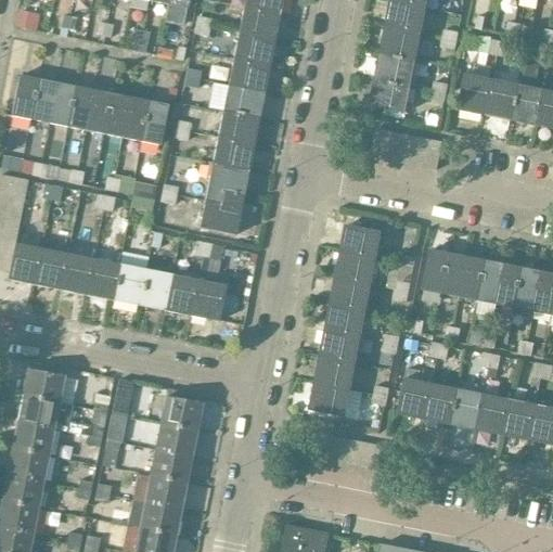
[(245,0),(244,7),(280,13),(282,0),(245,0)]
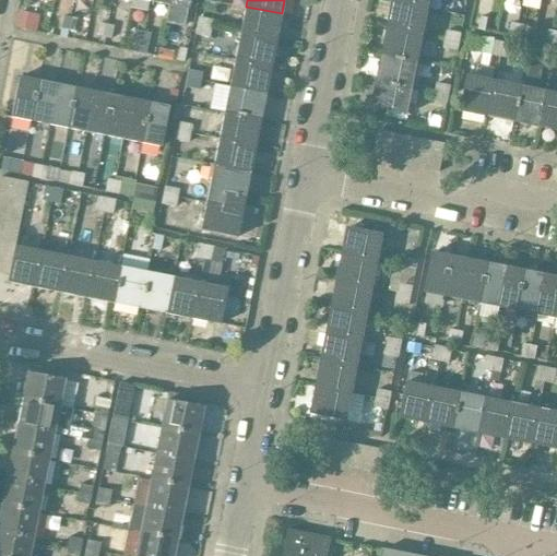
[(430,6),(401,0),(395,0),(390,25),(426,32),(430,6)]
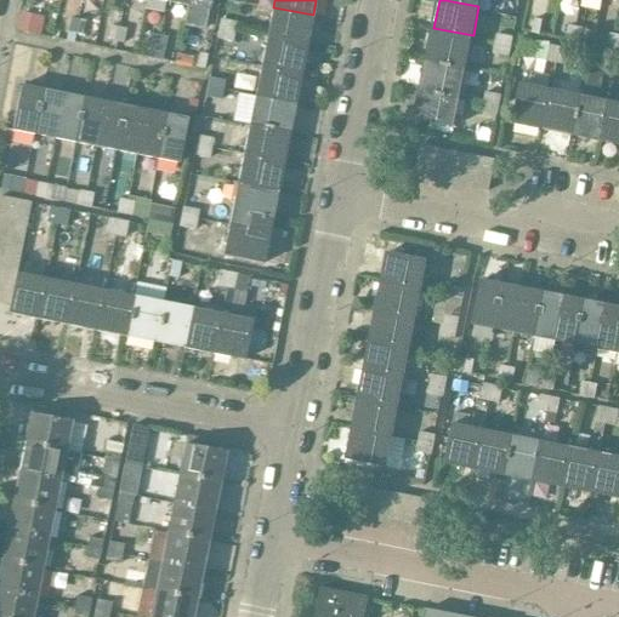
[(313,15),(273,7),(268,35),(307,44),(313,15)]
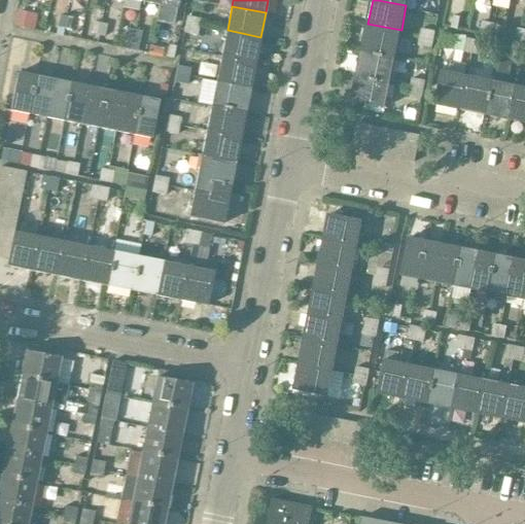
[(18,10),(14,25),(32,28),(35,13),(18,10)]
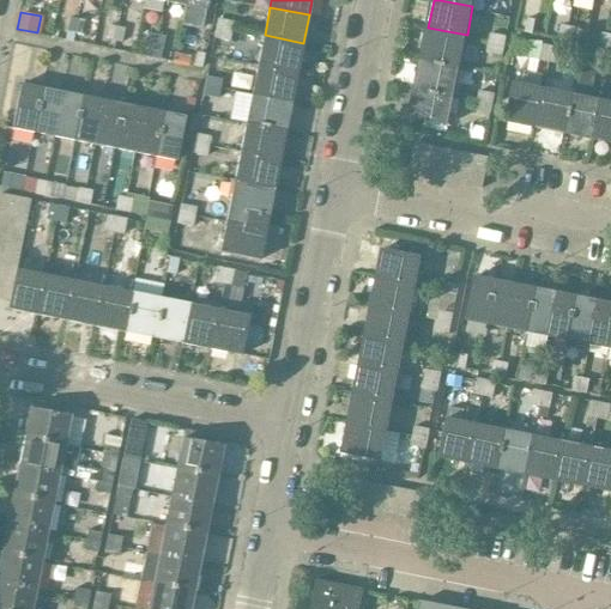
[(527,29),(534,31),(537,18),(530,16),(527,29)]
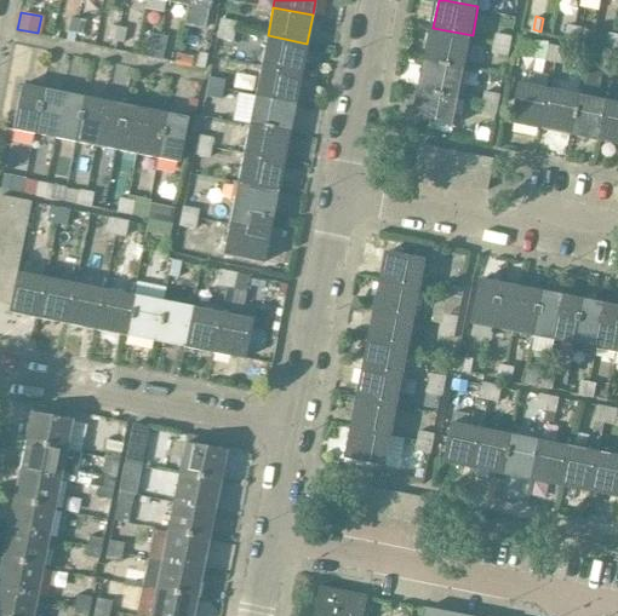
[(86,18),(79,17),(75,30),(84,32),(86,18)]
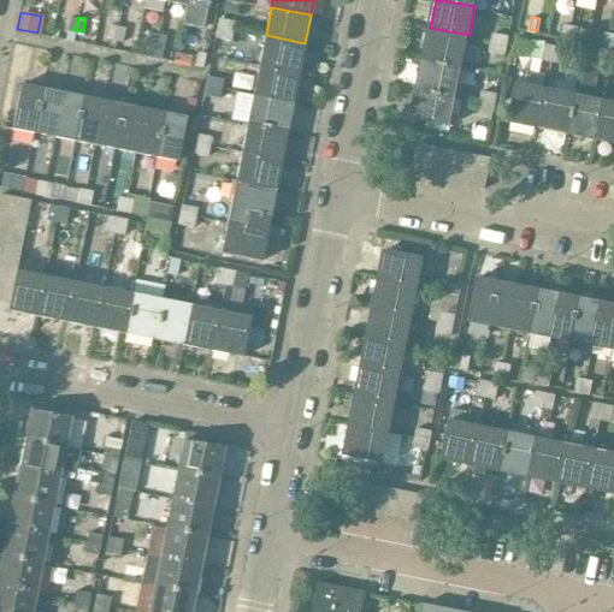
[(220,17),(218,25),(234,29),(236,19),(220,17)]
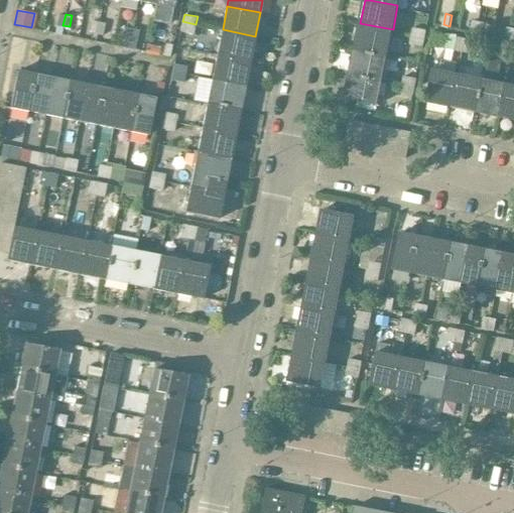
[(472,30),(478,31),(480,20),(474,19),(472,30)]
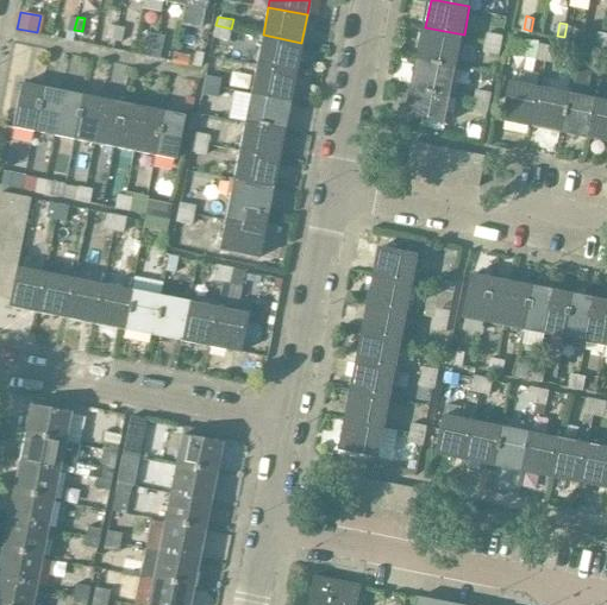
[(584,42),(588,25),(575,23),(574,25),(571,38),(584,42)]
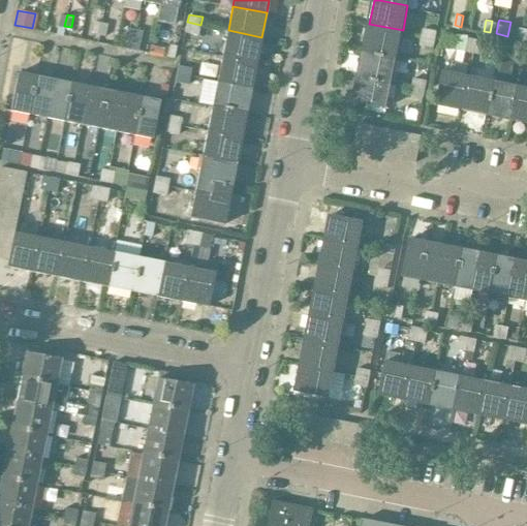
[(109,23),(101,22),(99,33),(98,40),(104,41),(109,23)]
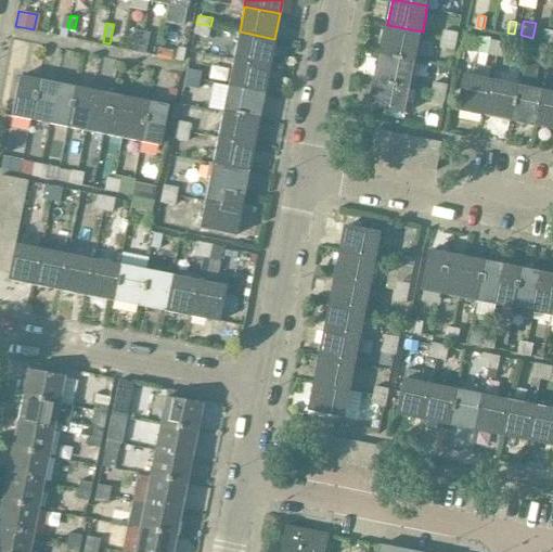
[(210,26),(196,23),(195,33),(208,35),(210,26)]
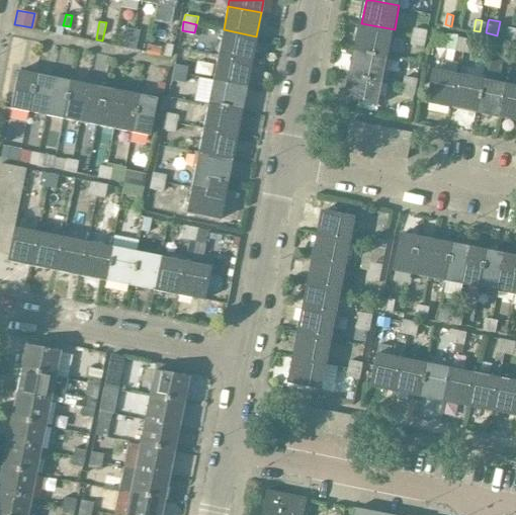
[(395,29),(361,23),(356,48),(390,54),(395,29)]
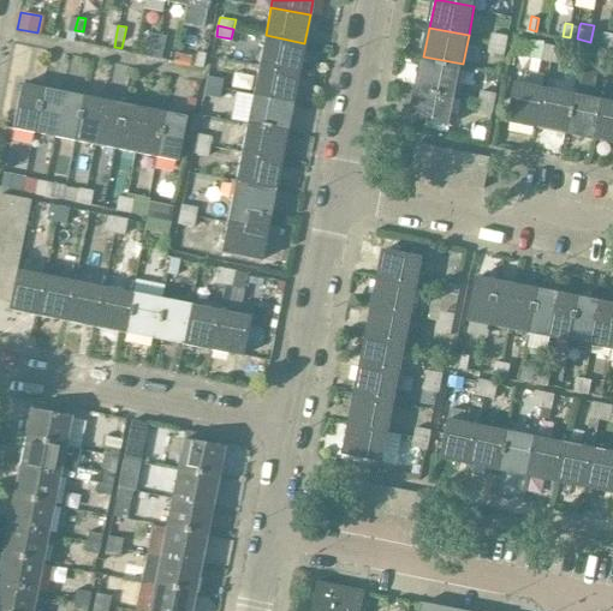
[(494,31),(493,41),(507,43),(510,35),(494,31)]
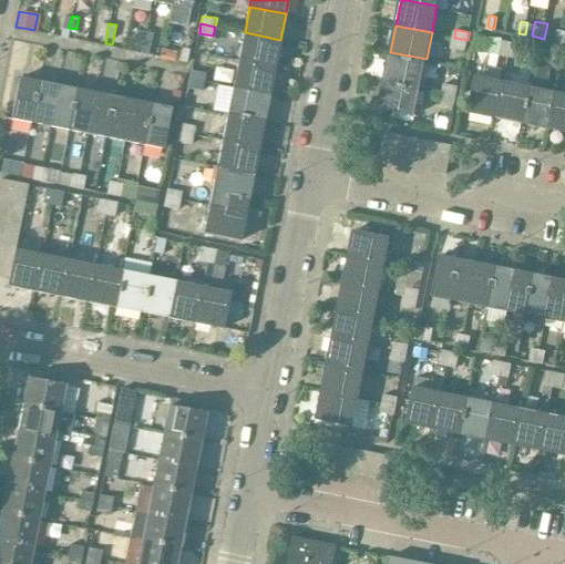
[(154,31),(146,30),(144,42),(151,44),(154,31)]
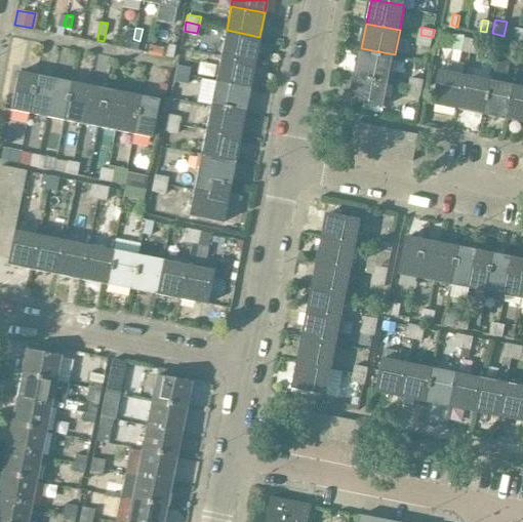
[(259,37),(227,30),(222,54),(254,61),(259,37)]
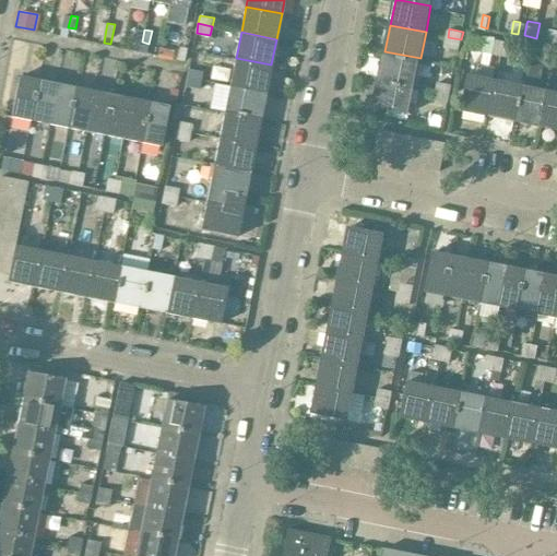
[(482,50),(488,51),(492,35),(485,34),(482,50)]
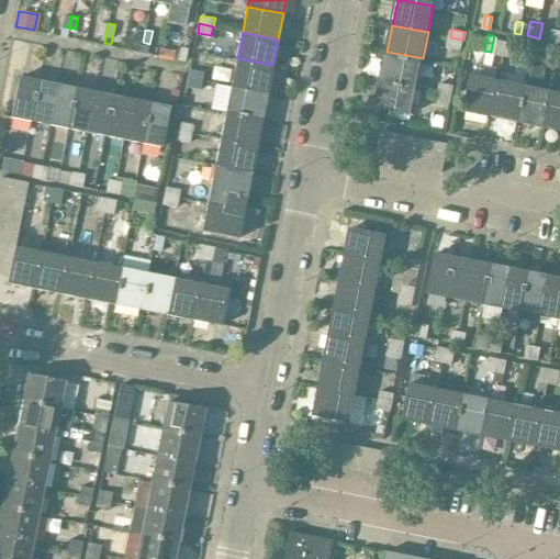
[(463,40),(450,37),(448,46),(462,48),(463,40)]
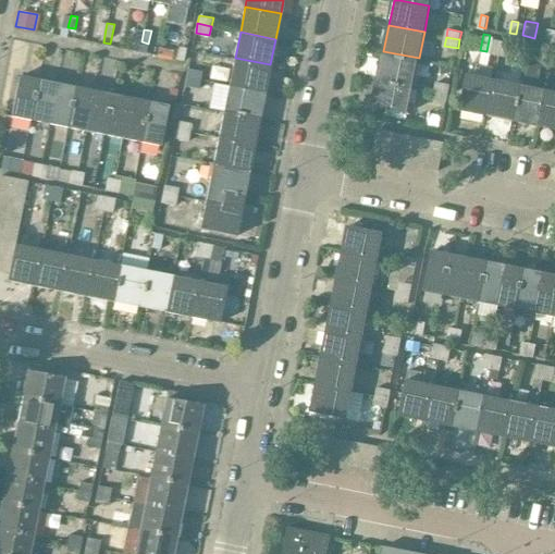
[(504,40),(494,38),(492,52),(501,54),(504,40)]
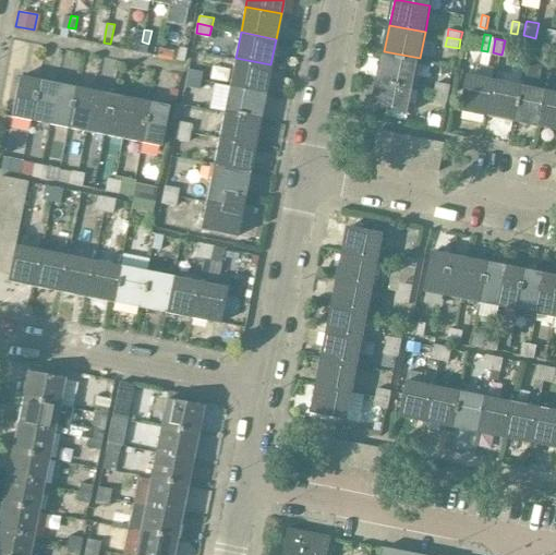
[(512,41),(505,40),(502,55),(510,56),(512,41)]
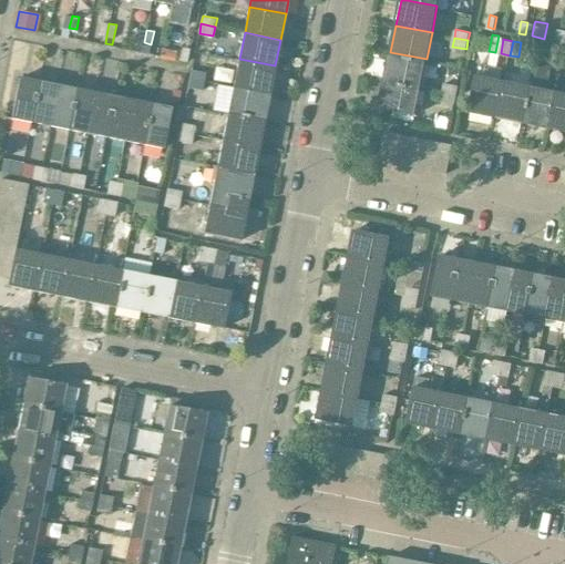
[(163,47),(161,55),(175,58),(177,50),(175,49),(163,47)]
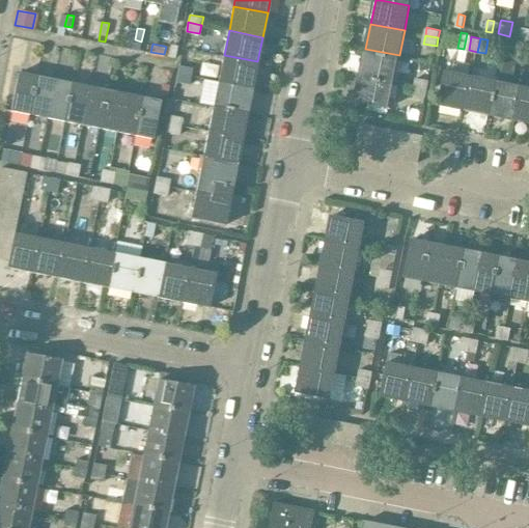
[(172,44),(169,55),(175,57),(178,46),(172,44)]
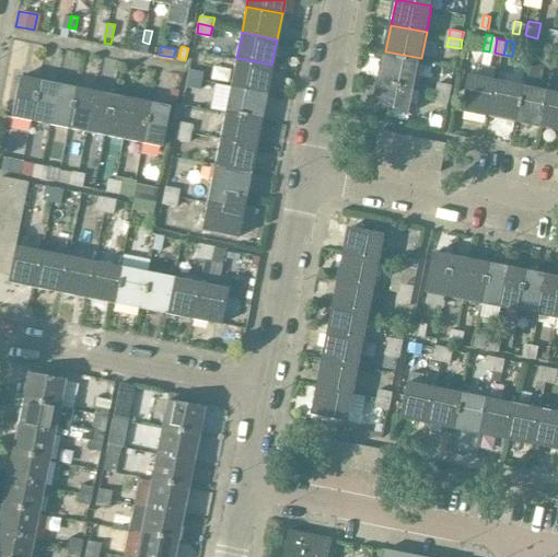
[(421,58),(385,51),(381,78),(416,84),(421,58)]
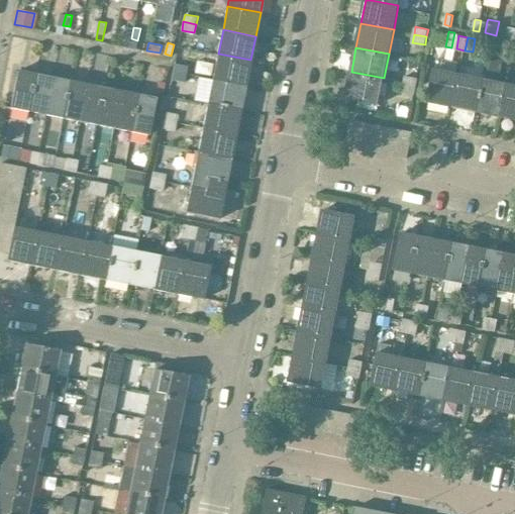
[(250,60),(218,54),(213,78),(245,84),(250,60)]
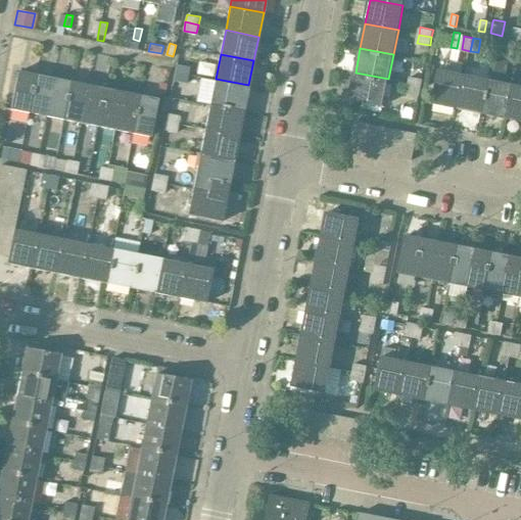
[(177,63),(176,71),(188,74),(190,65),(177,63)]
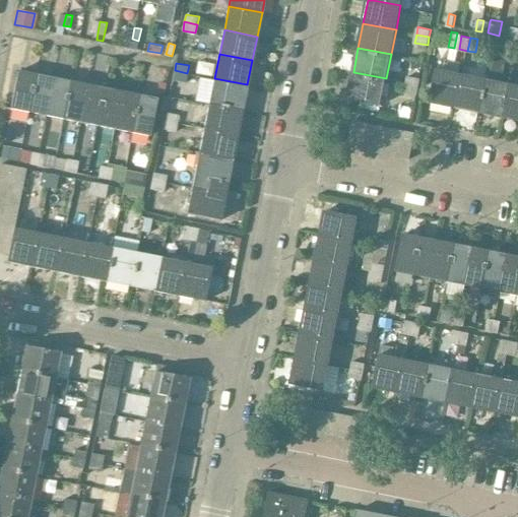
[(463,74),(438,69),(431,102),(456,107),(463,74)]
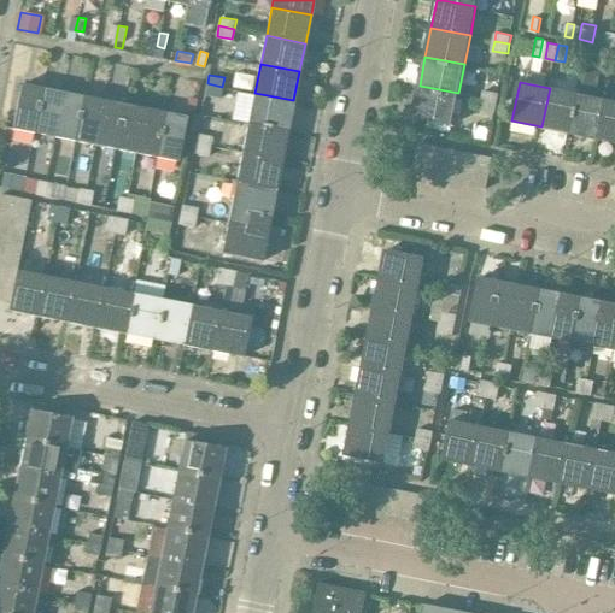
[(42,87),(22,83),(13,127),(34,131),(42,87)]
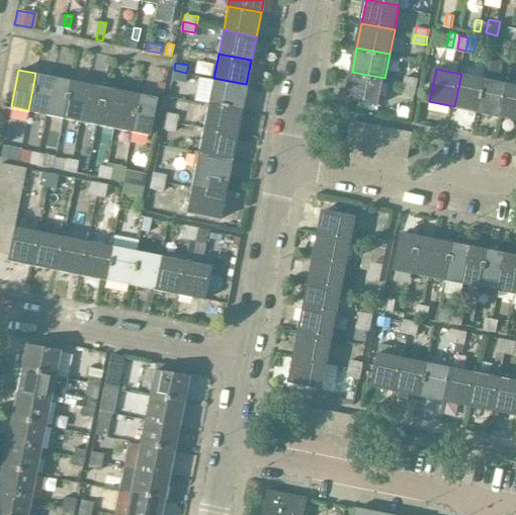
[(186,73),(174,70),(172,79),(185,81),(186,73)]
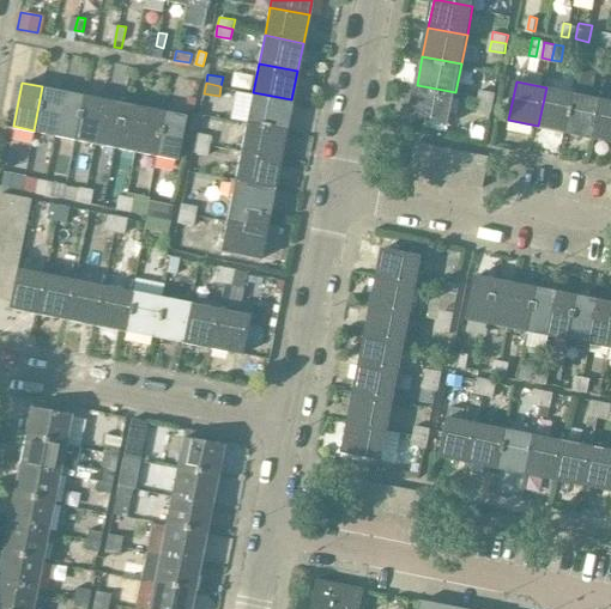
[(455,92),(417,85),(411,115),(449,123),(455,92)]
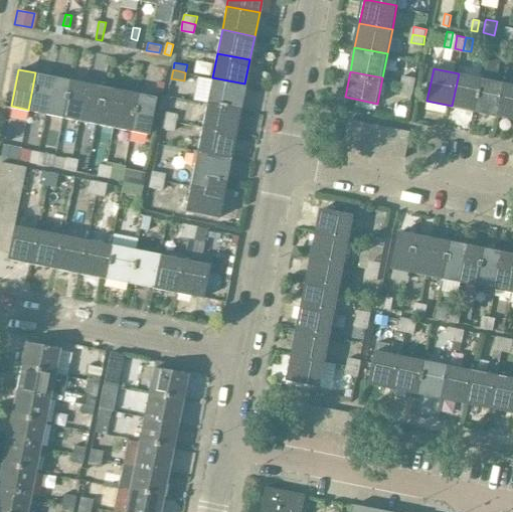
[(53,76),(35,72),(28,110),(45,113),(53,76)]
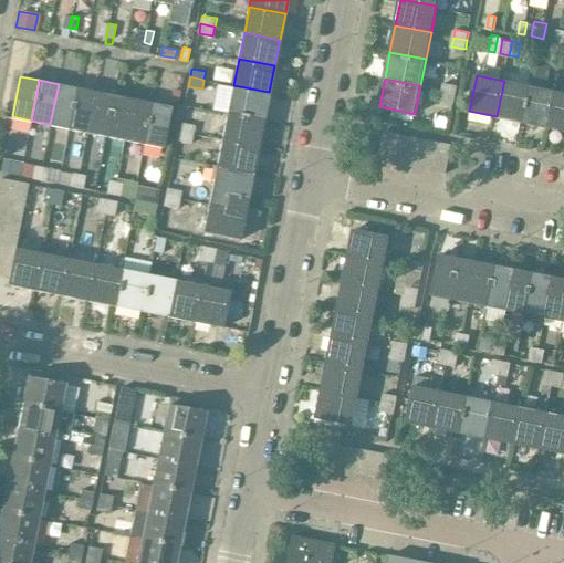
[(531,85),(504,81),(497,116),(523,122),(531,85)]
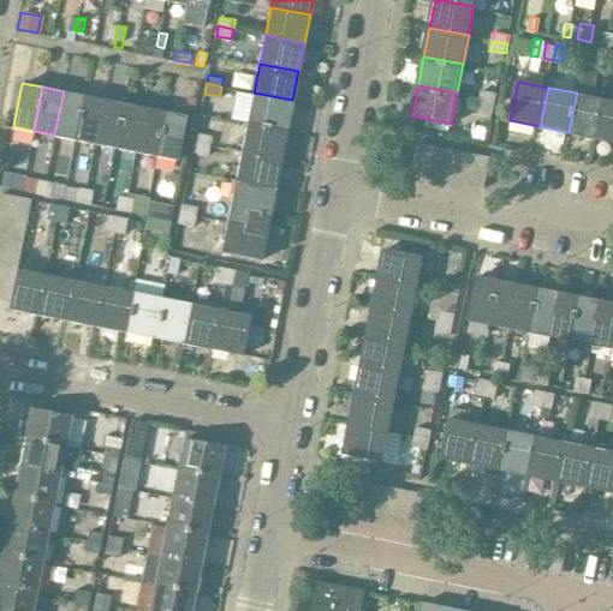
[(482,89),(481,97),(497,101),(498,91),(482,89)]
